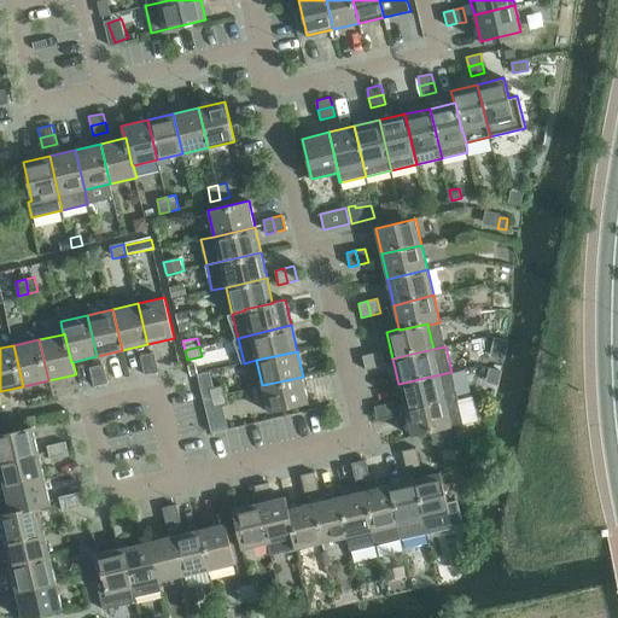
[(382,351),(372,354),(375,368),(385,366),(382,351)]
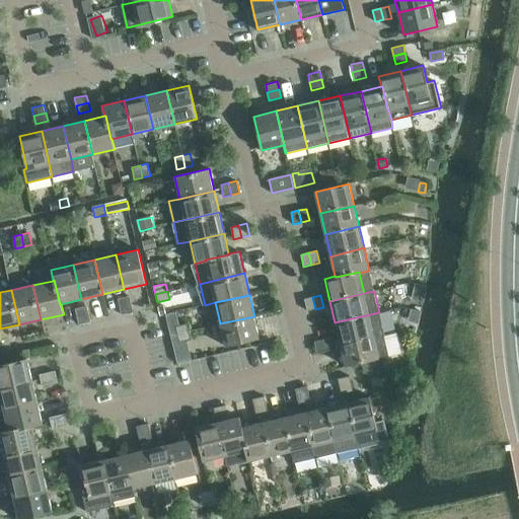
[(118,298),(120,306),(132,303),(130,296),(118,298)]
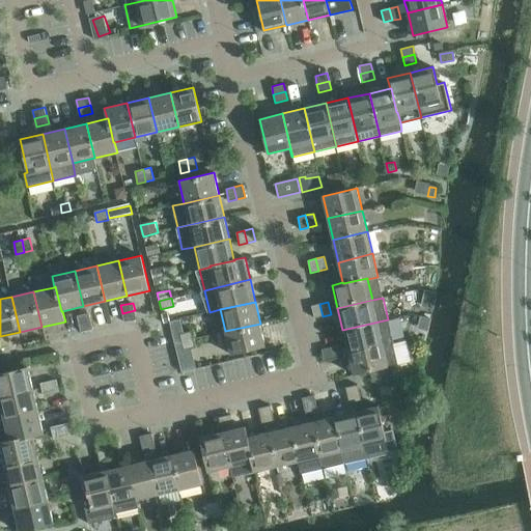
[(323,316),(319,304),(311,306),(314,317),(323,316)]
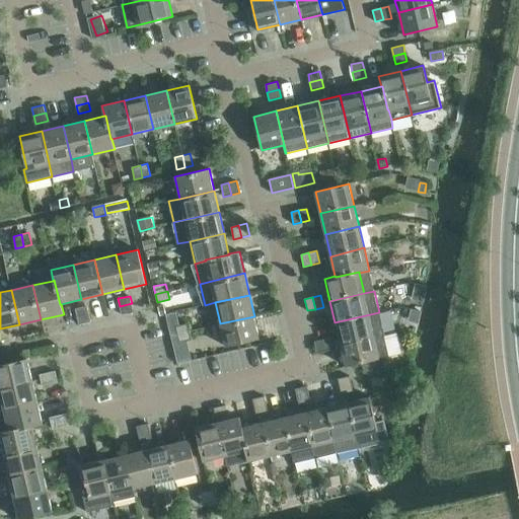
[(132,303),(120,306),(122,314),(134,311),(132,303)]
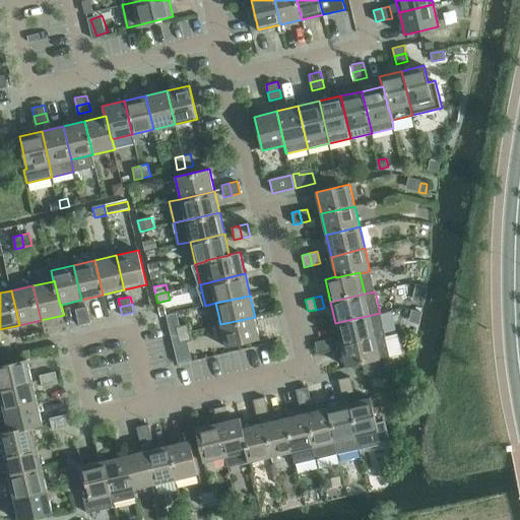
[(75,309),(77,317),(89,314),(87,307),(75,309)]
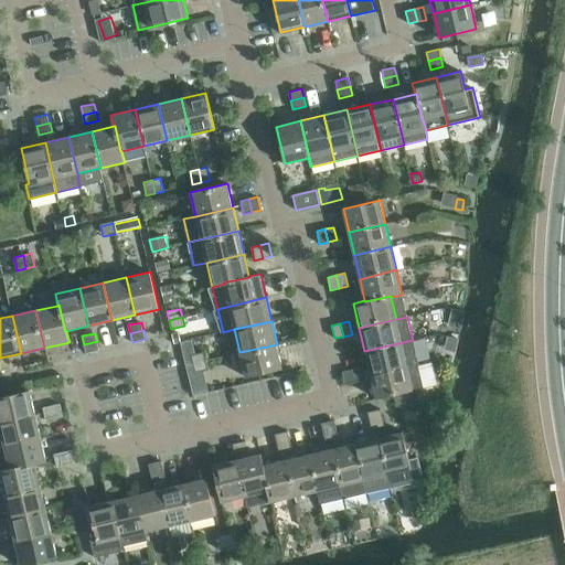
[(364,351),(370,374),(418,363),(413,340),(364,351)]
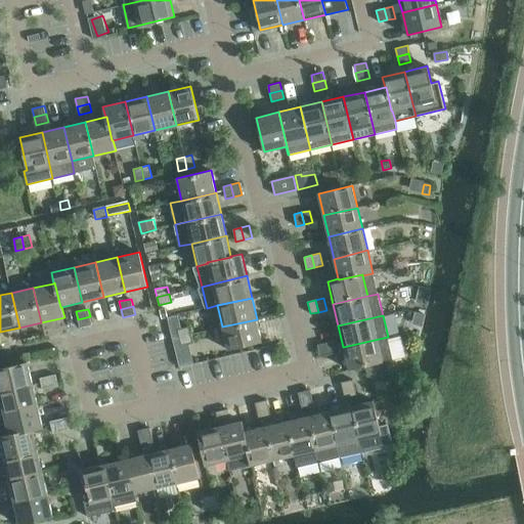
[(90,316),(78,319),(80,328),(92,324),(90,316)]
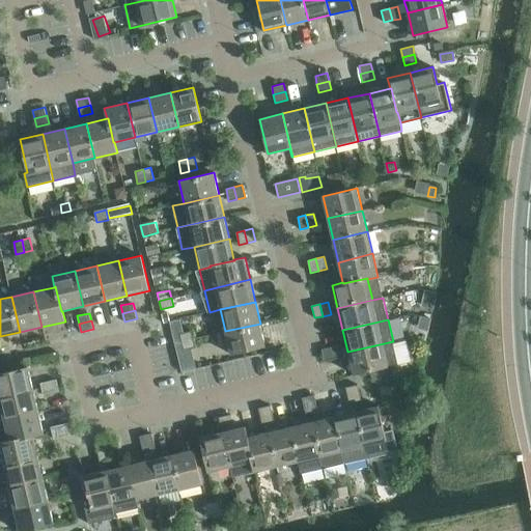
[(260,324),(225,331),(212,334),(218,357),(266,345),(260,324)]
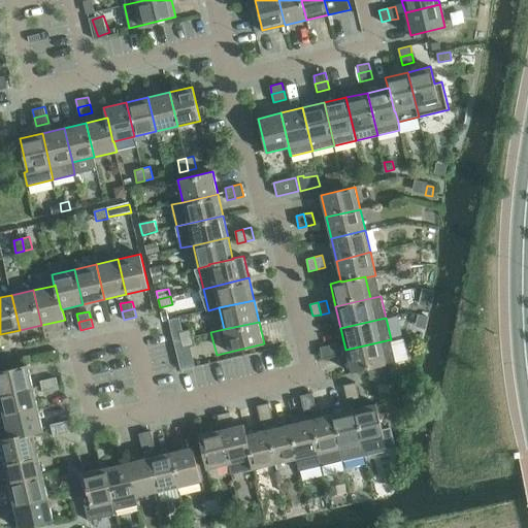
[(178,332),(180,339),(192,336),(191,329),(178,332)]
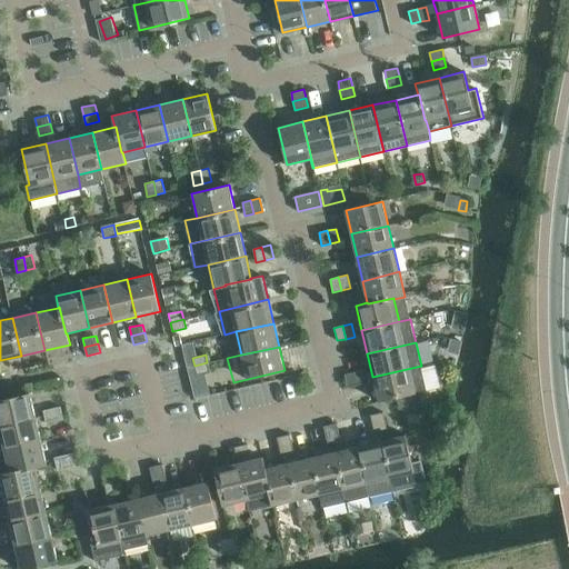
[(207,362),(195,366),(197,375),(209,371),(207,362)]
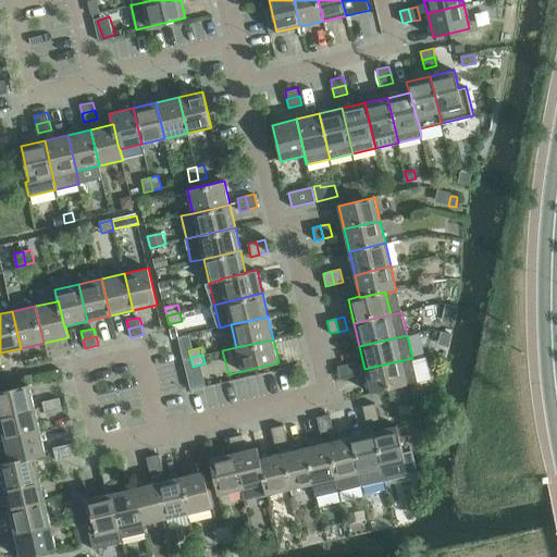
[(412,358),(364,369),(371,393),(388,388),(392,399),(404,401),(399,385),(419,381),(412,358)]
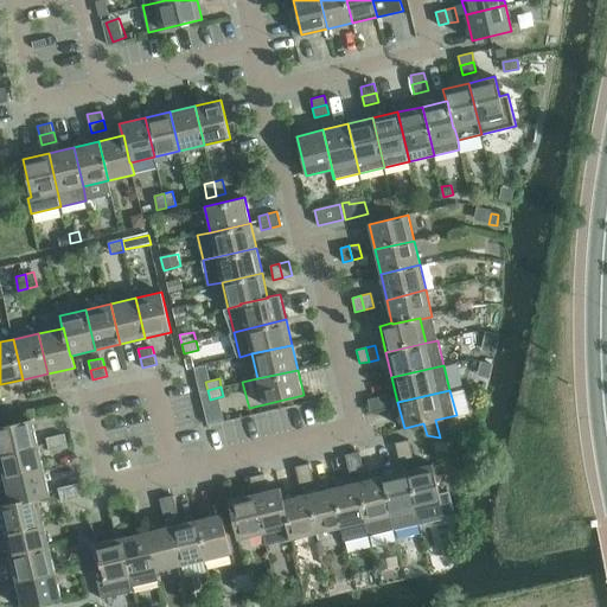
[(387,395),(377,397),(381,411),(389,409),(387,395)]
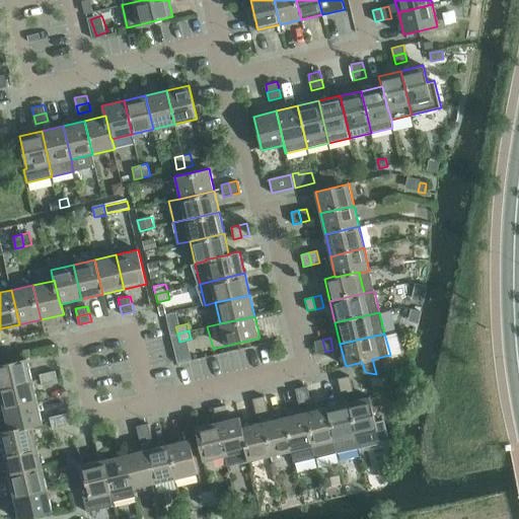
[(325,352),(322,340),(314,342),(317,353),(325,352)]
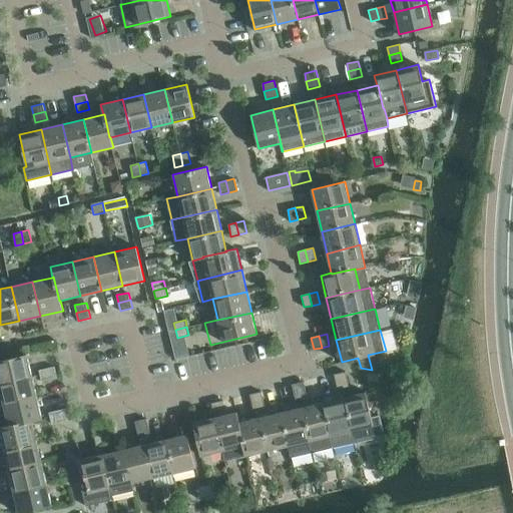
[(0,383),(32,376),(27,354),(0,360),(0,383)]
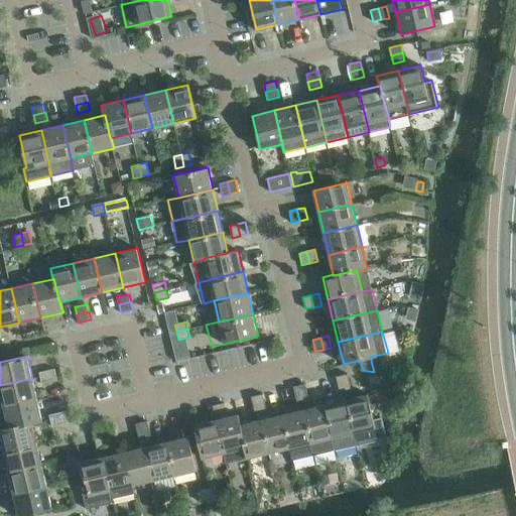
[(55,369),(47,371),(50,383),(58,381),(55,369)]
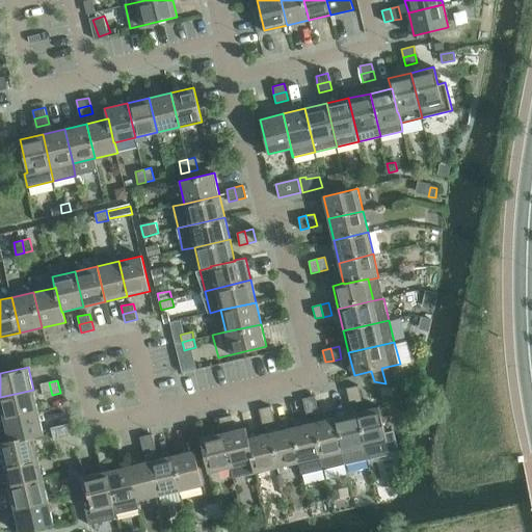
[(52,395),(49,382),(41,384),(44,396),(52,395)]
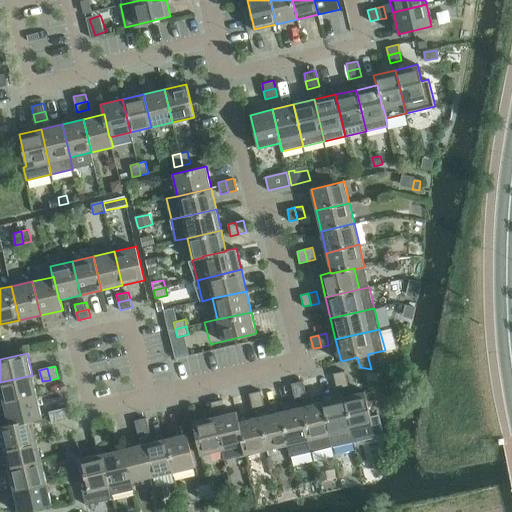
[(333,373),(335,381),(347,378),(345,371),(333,373)]
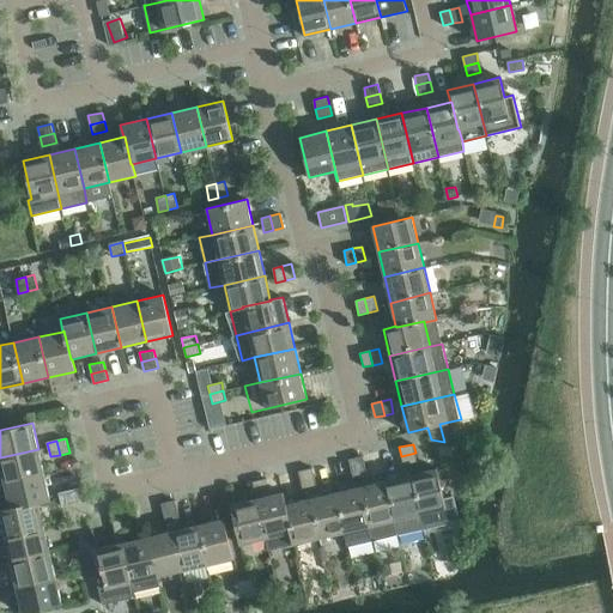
[(44,474),(38,449),(0,457),(0,484),(4,484),(44,474)]
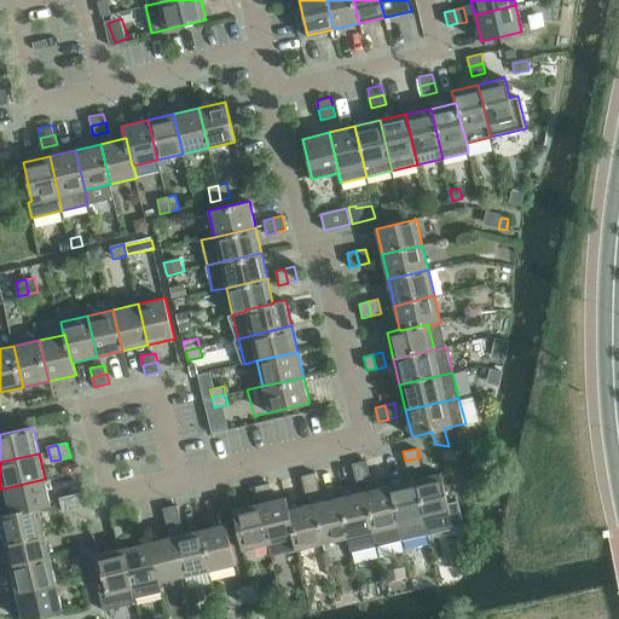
[(420,457),(405,461),(408,470),(422,467),(420,457)]
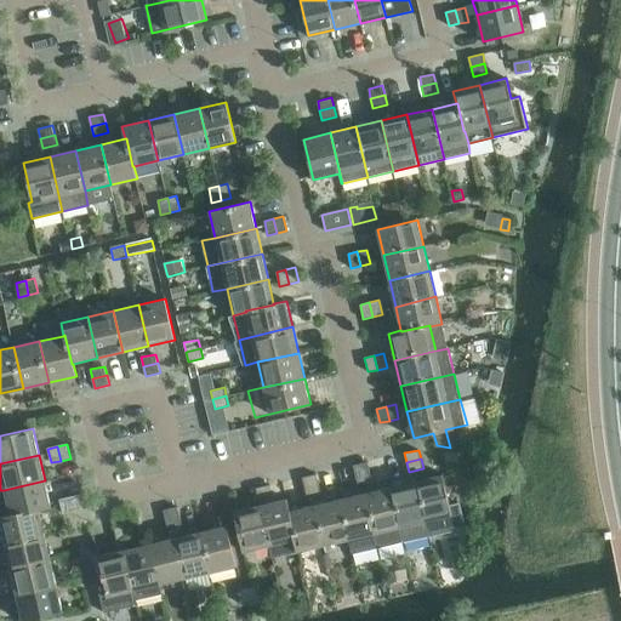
[(368,462),(353,465),(355,474),(370,471),(368,462)]
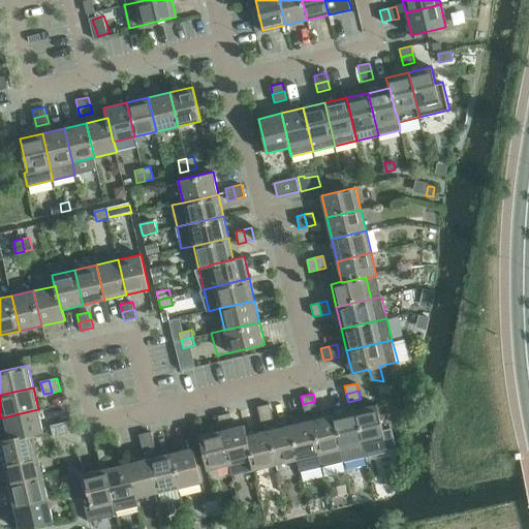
[(315,401),(303,404),(305,412),(316,409),(315,401)]
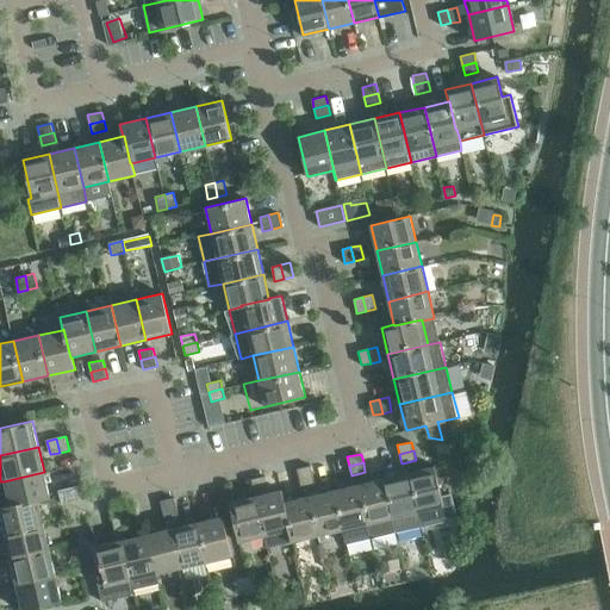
[(297,468),(299,478),(312,474),(311,465),(297,468)]
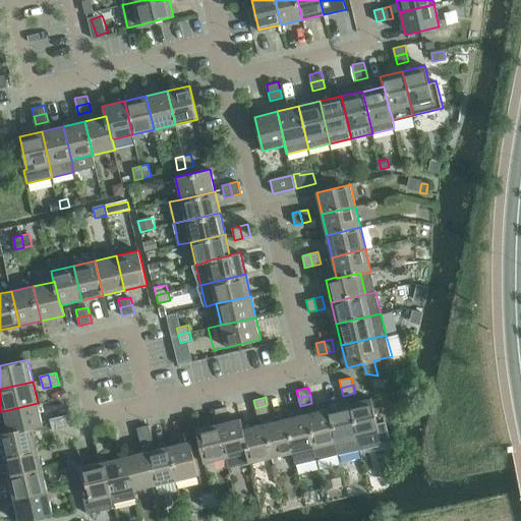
[(371,398),(349,403),(359,450),(390,443),(386,422),(378,424),(371,398)]
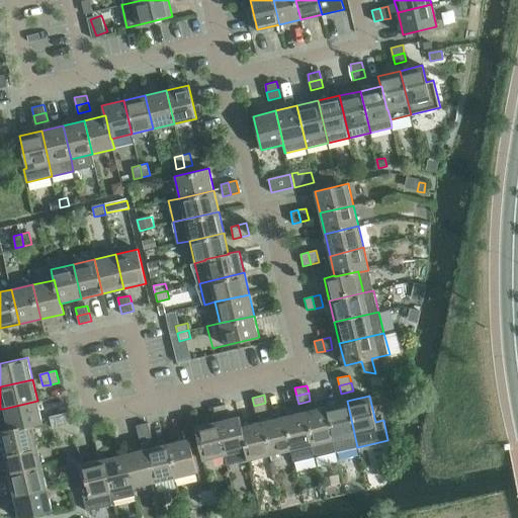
[(3,409),(8,429),(8,430),(32,424),(32,426),(42,423),(37,401),(3,409)]
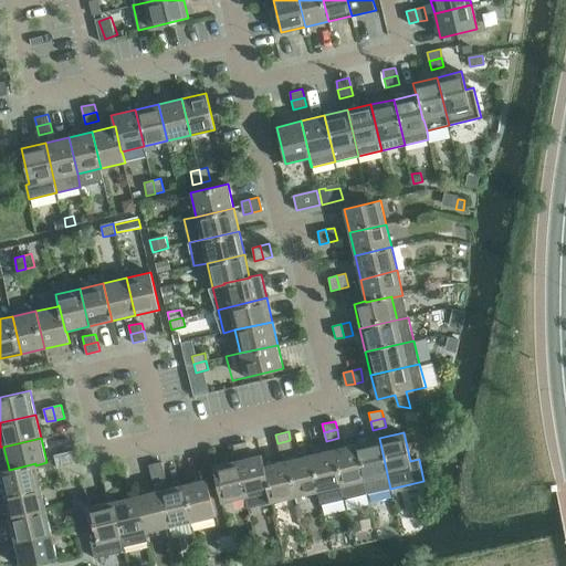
[(379,438),(355,443),(367,494),(390,489),(379,438)]
